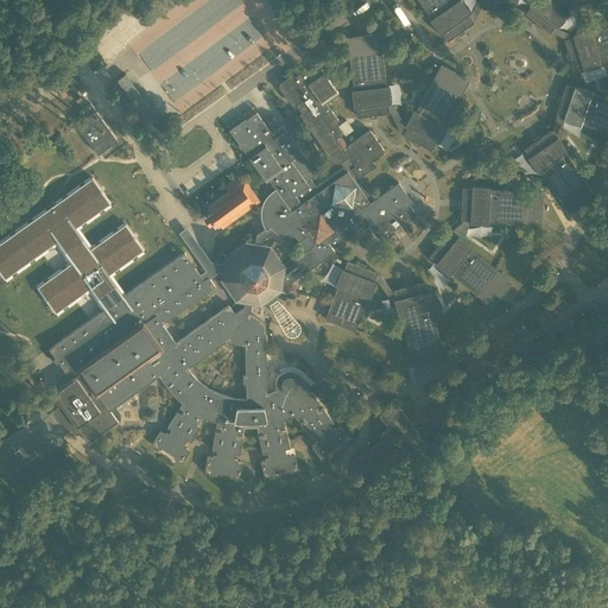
[(439,35),(443,33),(448,40),(473,23),(473,21),(469,17),(468,16),(470,13),(461,0),(457,0),(456,0),(418,0),(432,18),(430,20),(439,35)]
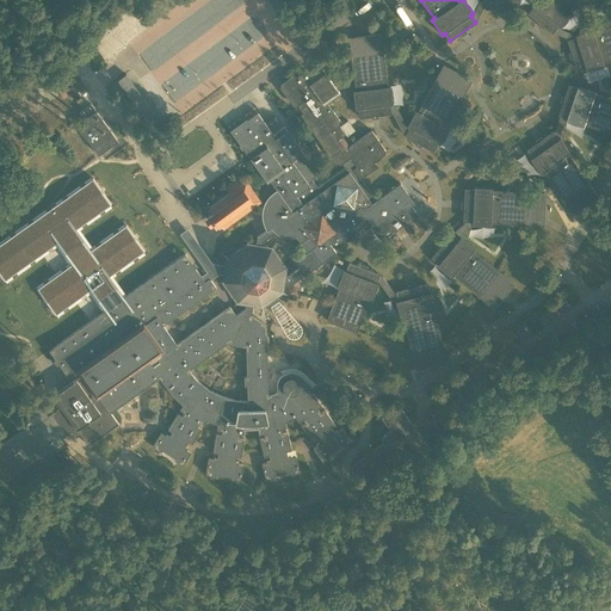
[(483,0),(479,0),(471,17),(475,22),(477,19),(483,7),(485,7),(486,0),(483,0)]
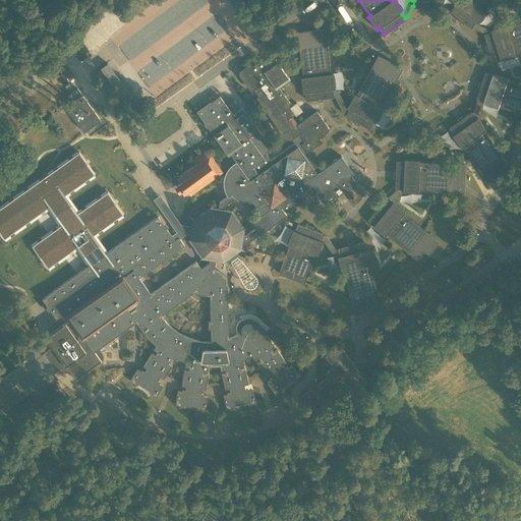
[(455,0),(453,4),(455,5),(451,11),(459,17),(457,20),(462,23),(463,21),(472,27),(476,21),(478,22),(487,10),(485,9),(491,0),(455,0)]
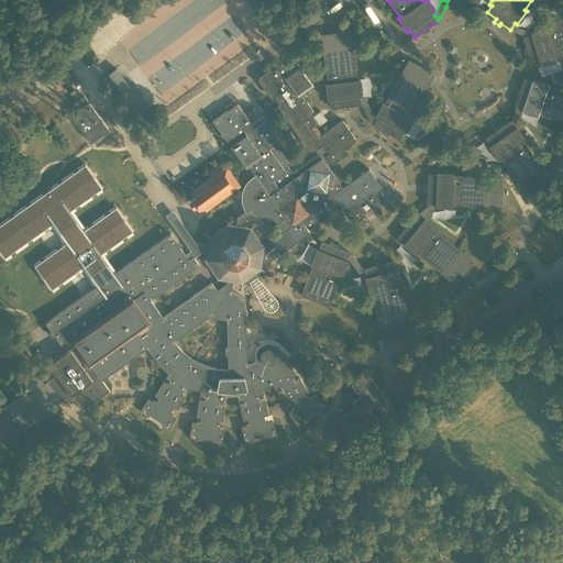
[(548,26),(531,32),(532,34),(525,36),(528,47),(525,48),(527,54),(529,53),(533,64),(541,62),(541,65),(558,59),(556,57),(562,54),(562,24),(548,30),(548,26)]
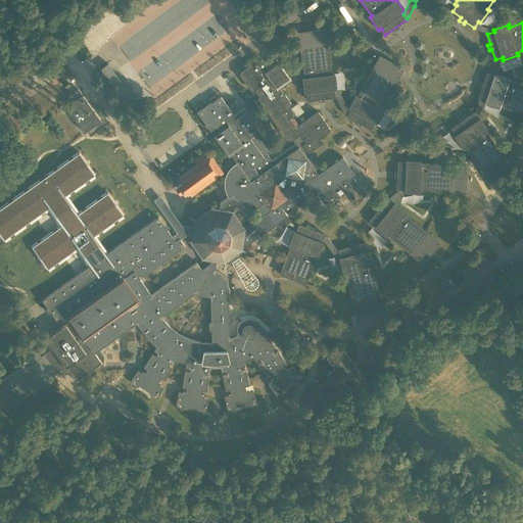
[(339,31),(327,32),(328,40),(339,39),(339,31)]
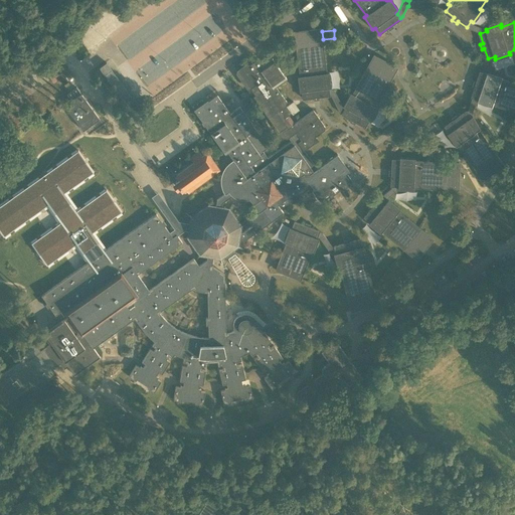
[(302,92),(303,99),(329,96),(329,95),(328,90),(328,88),(331,88),(329,72),(326,72),(322,43),(296,47),(300,75),(298,76),(300,92),(302,92)]
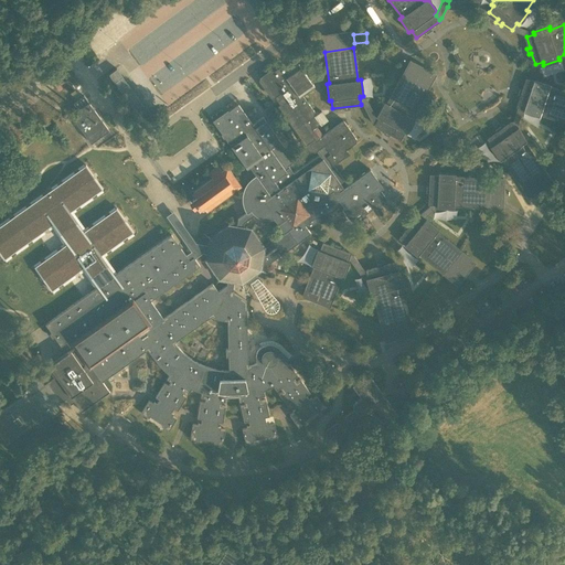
[(449,55),(454,83),(467,81),(462,54),(449,55)]
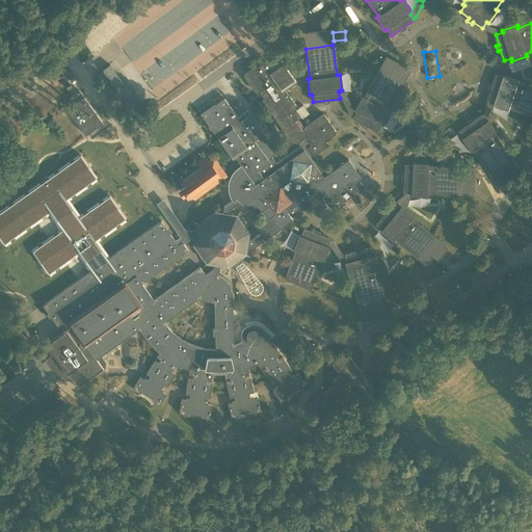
[(234,158),(236,156),(242,166),(239,168),(235,173),(233,177),(232,181),(231,187),(232,193),(235,198),(224,206),(222,213),(217,214),(212,215),(207,218),(203,222),(200,227),(197,232),(189,231),(176,240),(161,220),(123,248),(121,246),(118,246),(116,247),(85,204),(78,209),(75,207),(72,206),(69,206),(65,208),(63,211),(63,215),(64,218),(57,223),(88,267),(87,269),(86,271),(87,273),(43,304),(57,325),(62,321),(65,325),(70,322),(72,326),(46,344),(53,353),(42,362),(36,354),(17,368),(17,369),(17,370),(17,371),(19,373),(0,387),(0,406),(4,411),(6,410),(8,414),(34,396),(37,399),(38,399),(58,386),(52,377),(59,372),(65,380),(70,377),(77,388),(77,387),(103,369),(97,358),(139,328),(150,343),(156,349),(159,352),(157,356),(160,358),(158,363),(155,360),(147,373),(150,375),(148,379),(145,377),(144,379),(140,377),(133,389),(140,393),(141,392),(153,399),(152,400),(159,405),(166,393),(162,391),(163,389),(161,388),(163,383),(167,387),(176,373),(171,371),(174,367),(178,369),(180,366),(185,368),(189,369),(189,374),(193,374),(192,378),(188,378),(186,394),(190,394),(189,398),(186,398),(186,400),(182,399),(179,413),(187,414),(188,413),(202,415),(202,417),(210,418),(212,404),(207,403),(208,401),(205,401),(206,397),(210,397),(213,382),(208,381),(209,377),(213,378),(214,373),(219,374),(224,373),(225,377),(230,376),(231,380),(227,381),(230,397),(234,396),(235,400),(232,401),(233,402),(228,403),(231,418),(239,416),(239,414),(253,410),(253,413),(261,410),(258,397),(254,398),(253,396),(250,397),(249,393),(254,392),(250,376),(246,377),(245,373),(249,372),(248,368),(254,367),(258,364),(260,367),(264,365),(266,368),(263,371),(271,383),(275,381),(277,384),(275,386),(276,388),(272,391),(281,401),(288,397),(287,396),(298,388),(299,389),(306,383),(298,372),(294,375),(293,373),(291,375),(288,372),(292,369),(283,356),(280,358),(276,355),(281,353),(272,342),(271,343),(268,339),(271,336),(262,326),(246,325),(241,341),(234,344),(232,283),(221,276),(220,276),(219,273),(219,269),(220,264),(222,264),(224,264),(228,264),(230,263),(233,261),(237,259),(240,256),(243,253),(244,250),(245,249),(246,246),(254,247),(293,219),(290,215),(322,193),(324,196),(322,197),(326,204),(335,205),(340,201),(342,204),(346,201),(350,197),(353,194),(354,196),(361,192),(362,184),(357,179),(356,180),(353,176),(349,179),(342,168),(337,167),(327,175),(314,155),(324,148),(325,140),(335,134),(336,131),(323,113),(310,124),(304,128),(298,118),(301,116),(296,109),(296,105),(285,89),(296,81),(281,60),(270,68),(265,61),(257,68),(263,77),(260,80),(259,84),(262,88),(259,90),(264,99),(262,100),(291,142),(297,142),(298,142),(300,145),(276,163),(271,156),(277,152),(264,133),(247,110),(241,114),(239,110),(235,113),(224,99),(211,108),(196,118),(203,129),(208,125),(211,129),(212,128),(234,158)]
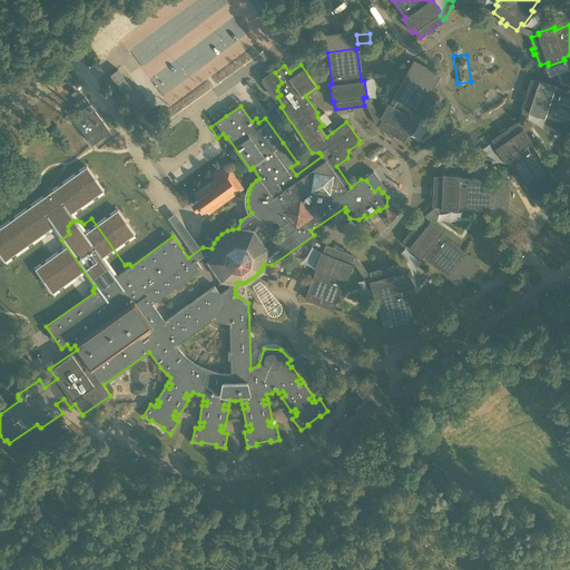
[(382,120),(379,126),(404,140),(408,133),(411,135),(419,119),(416,118),(431,89),(405,76),(391,104),(387,102),(380,118),(382,119),(382,120)]
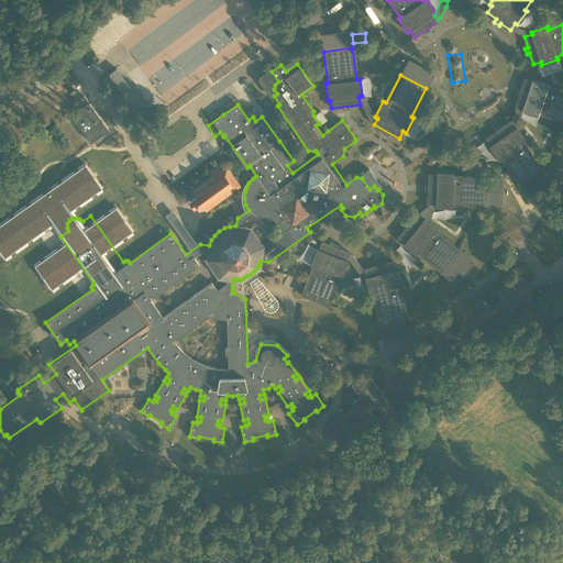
[(562,121),(562,90),(549,86),(550,84),(533,78),(533,80),(526,78),(521,89),(518,88),(517,94),(520,95),(516,106),(523,108),(522,111),(539,117),(540,113),(562,121)]
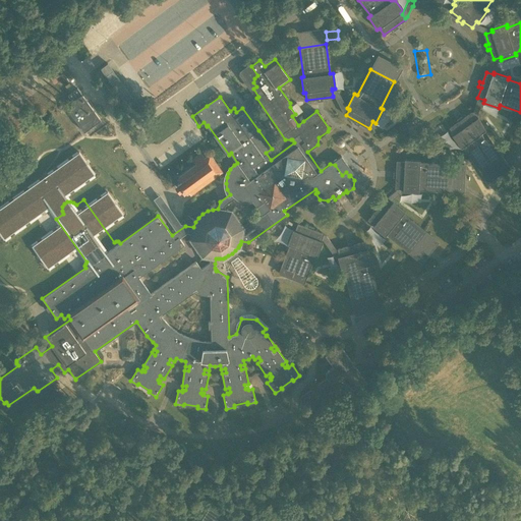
[(337,90),(332,91),(333,96),(334,96),(342,114),(346,115),(349,110),(347,109),(337,90)]
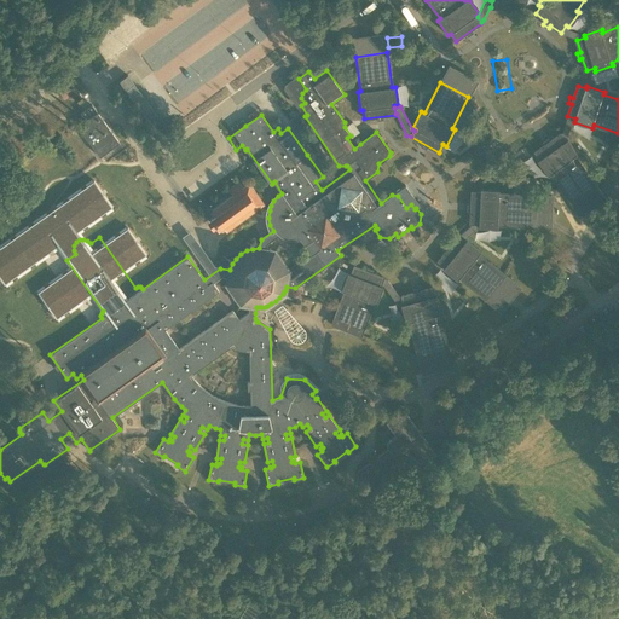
[(98,113),(77,127),(99,157),(120,143),(98,113)]
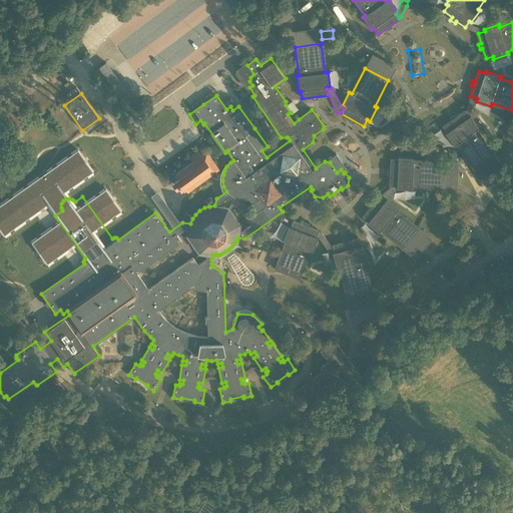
[(473,168),(494,152),(477,129),(480,127),(471,115),(469,116),(464,110),(456,116),(454,114),(450,117),(451,119),(443,125),(447,131),(445,133),(454,145),(456,144),(473,168)]
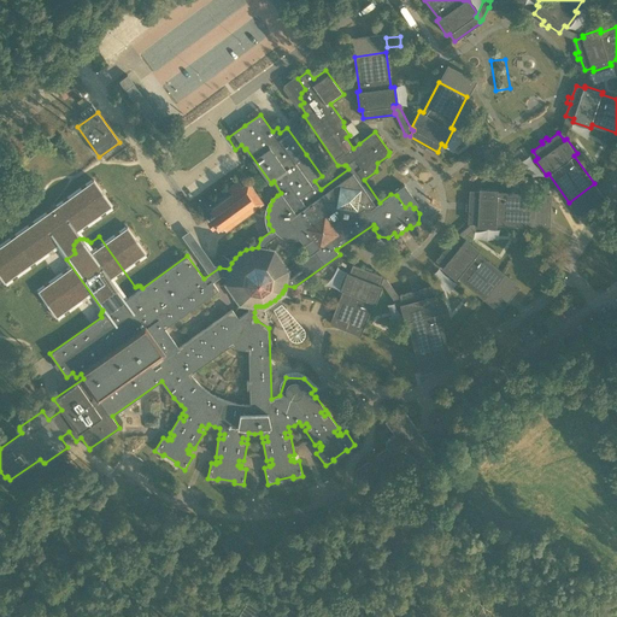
[(81,160),(88,156),(75,137),(69,142),(81,160)]
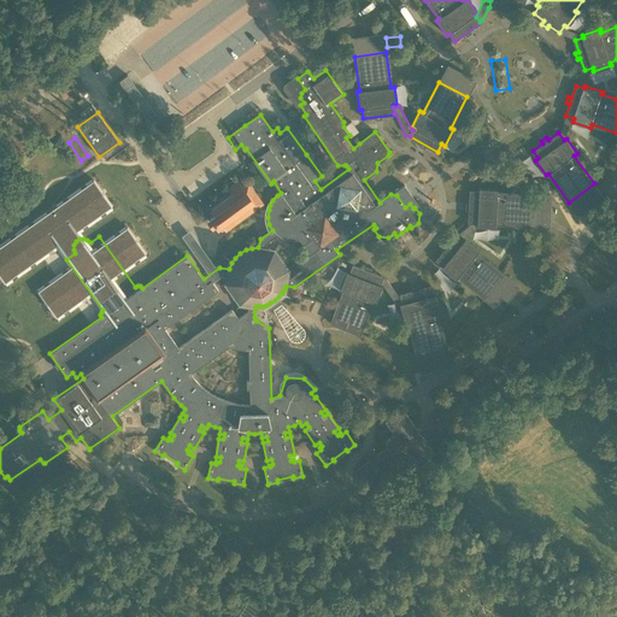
[(242,187),(238,181),(228,188),(233,194),(211,210),(213,211),(210,213),(212,217),(210,218),(218,228),(219,227),(222,230),(224,228),(227,229),(263,203),(248,182),(242,187)]
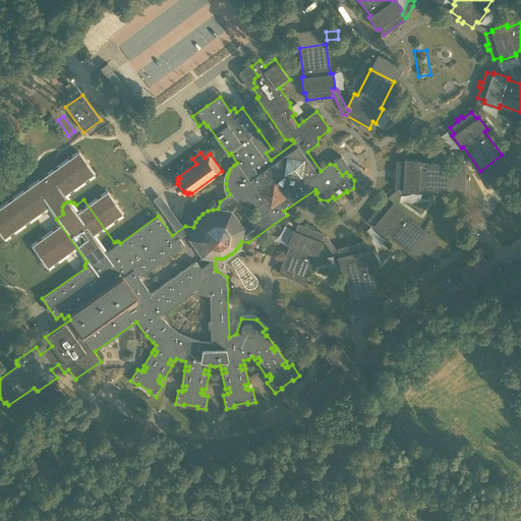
[(418,189),(448,190),(449,164),(419,163),(420,160),(404,159),(404,162),(397,162),(396,172),(393,172),(393,177),(396,177),(395,188),(403,188),(403,191),(418,191),(418,189)]
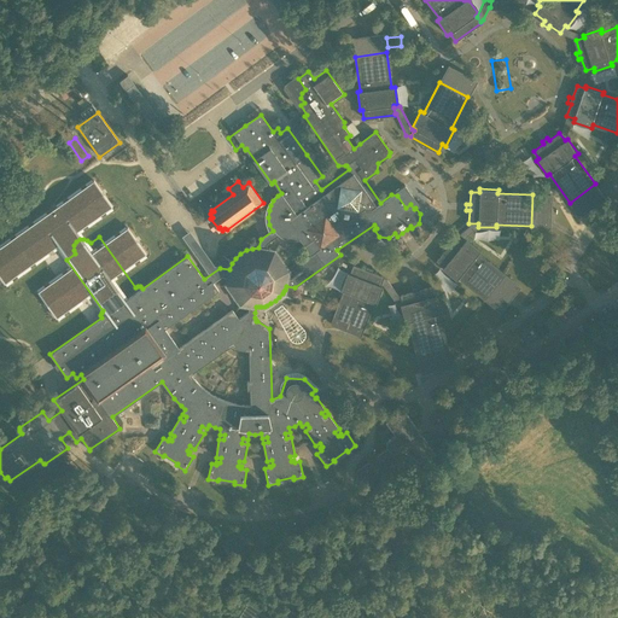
[(17,213),(11,207),(0,216),(6,222),(17,213)]
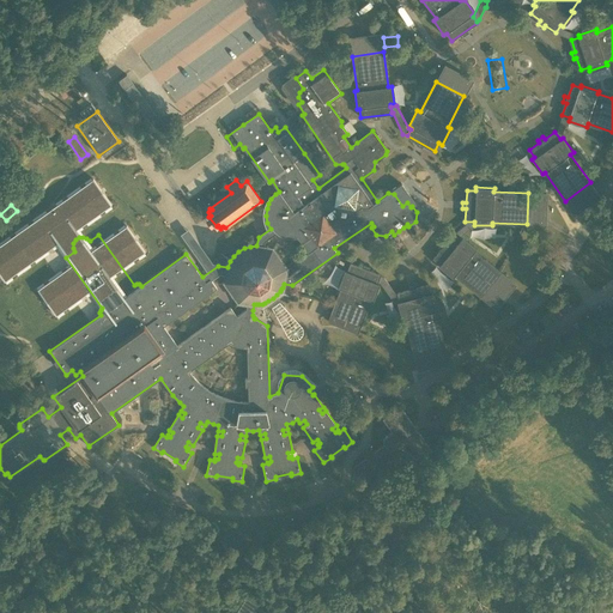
[(481,297),(502,273),(474,252),(477,249),(462,237),(460,240),(454,234),(445,243),(443,241),(438,247),(442,249),(434,259),(441,263),(438,266),(453,278),(455,275),(481,297)]
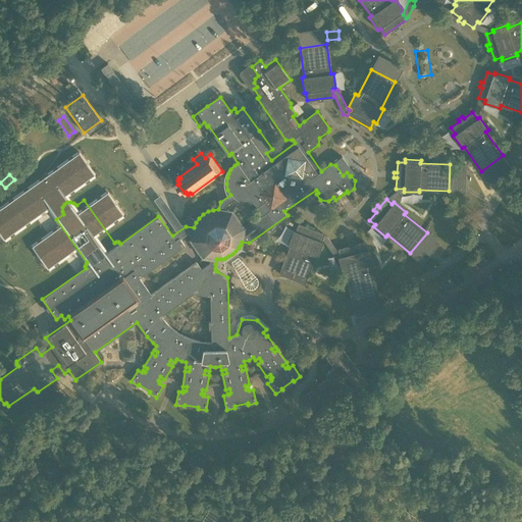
[(290,246),(279,273),(304,283),(315,256),(317,256),(323,242),(320,241),(321,240),(323,235),(323,233),(299,224),(296,231),(294,230),(288,245),(290,246)]
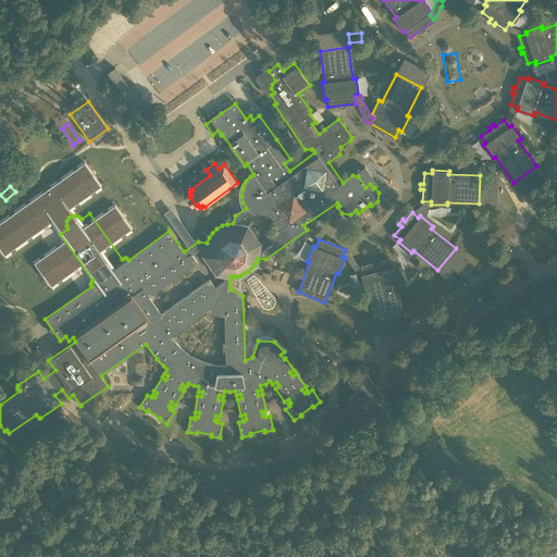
[(345,250),(343,256),(345,257),(357,274),(362,272),(361,267),(359,267),(348,251),(345,250)]
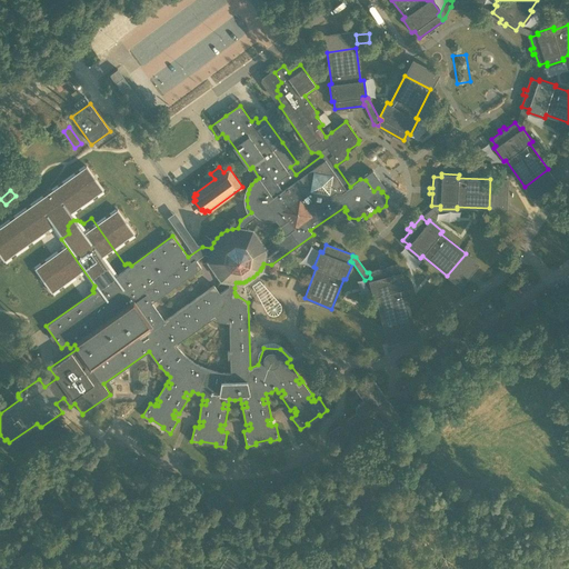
[(383,327),(412,320),(403,289),(407,288),(402,271),(399,272),(397,265),(369,272),(371,280),(368,280),(372,297),(376,296),(383,327)]
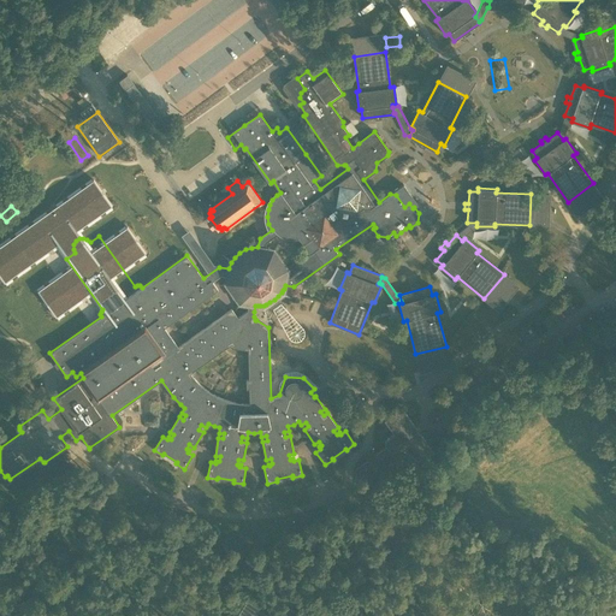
[(433,452),(402,408),(385,420),(395,434),(386,440),(385,444),(388,448),(356,469),(361,475),(367,471),(372,477),(384,468),(379,462),(391,454),(394,456),(398,457),(407,451),(409,455),(407,456),(410,461),(413,460),(416,465),(433,452)]
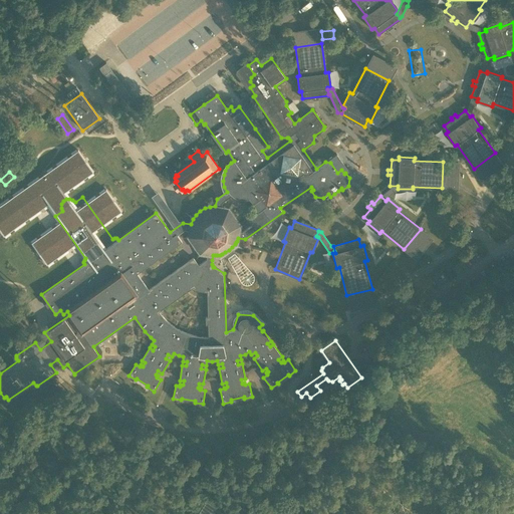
[(206,501),(201,509),(208,513),(217,513),(221,510),(206,501)]
